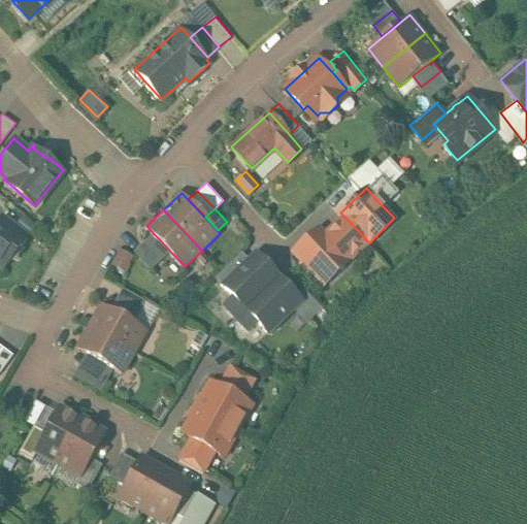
[(28,236),(1,216),(0,217),(0,262),(4,266),(28,236)]
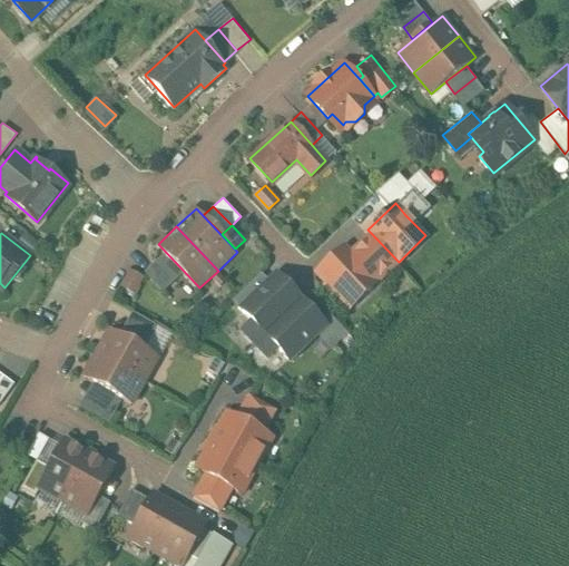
[(371,233),(351,252),(378,280),(398,261),(371,233)]
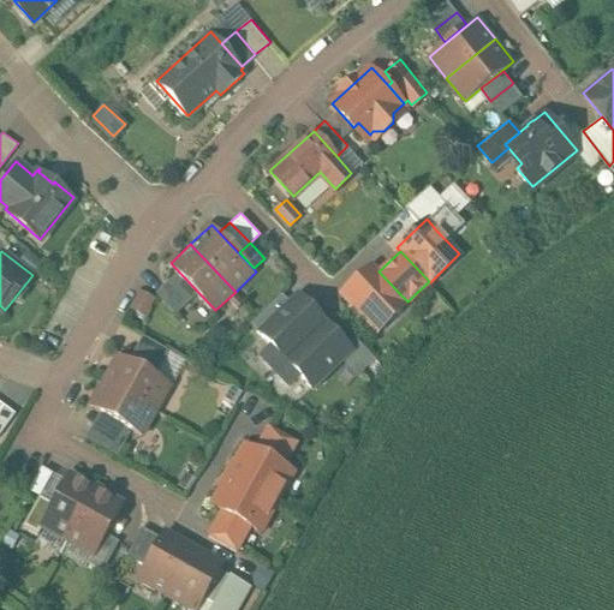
[(356,279),(351,283),(341,292),(352,303),(349,306),(359,318),(364,315),(379,330),(385,324),(407,303),(407,301),(379,271),(374,265),(369,265),(356,279)]
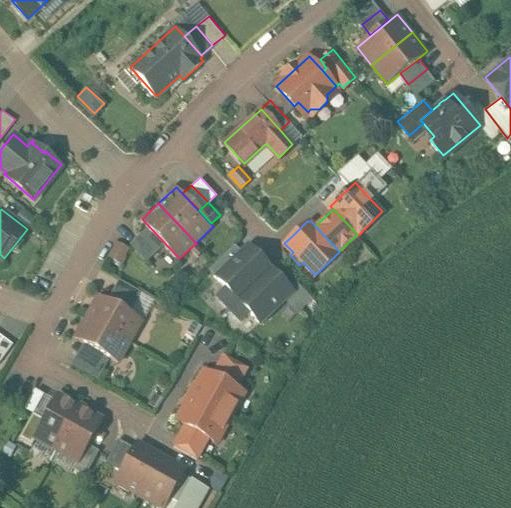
[(164,243),(147,225),(139,234),(155,251),(164,243)]
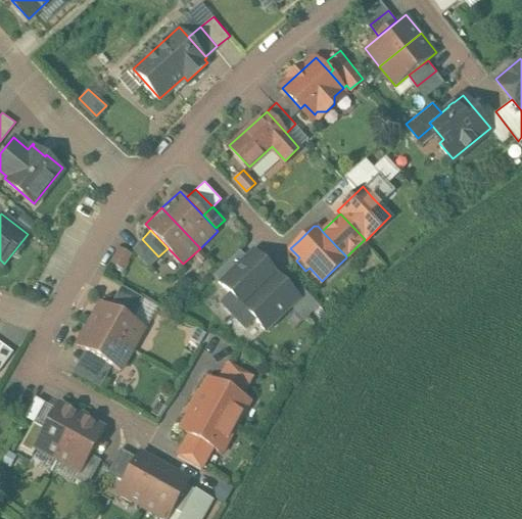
[(158,256),(142,239),(133,247),(149,265),(158,256)]
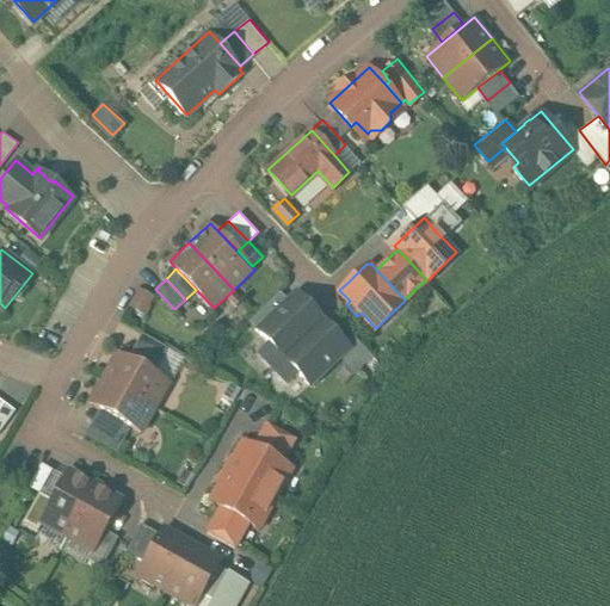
[(153,294),(140,286),(130,303),(143,310),(153,294)]
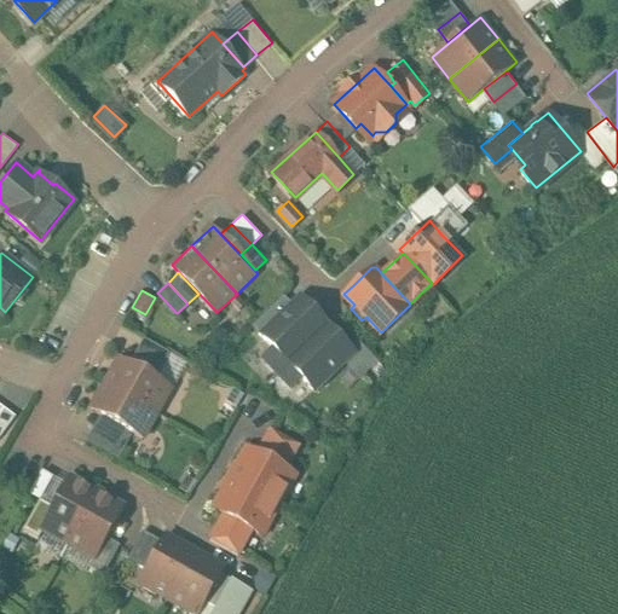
[(263,354),(278,370),(327,324),(302,297),(264,335),(273,345),(263,354)]
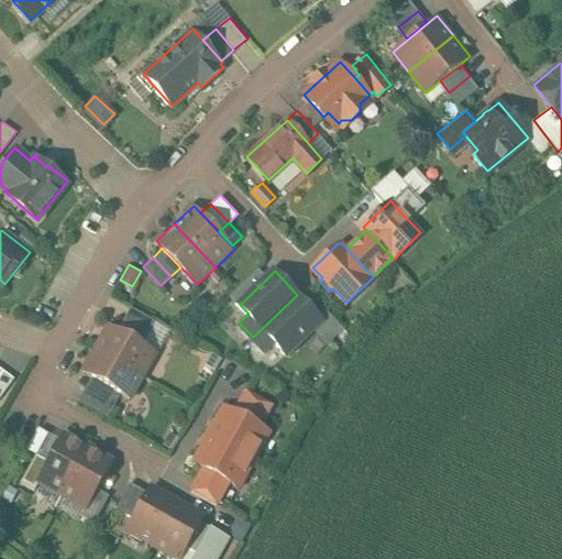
[(320,318),(297,295),(253,337),(266,351),(276,342),(285,351),(320,318)]
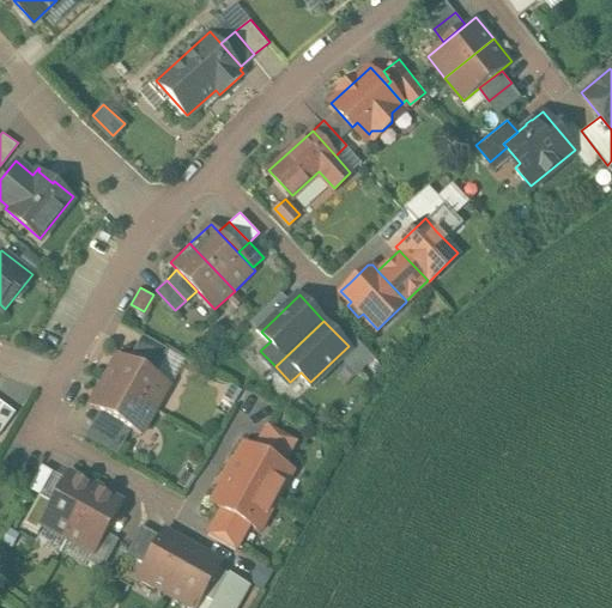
[(161,359),(135,345),(128,358),(153,372),(161,359)]
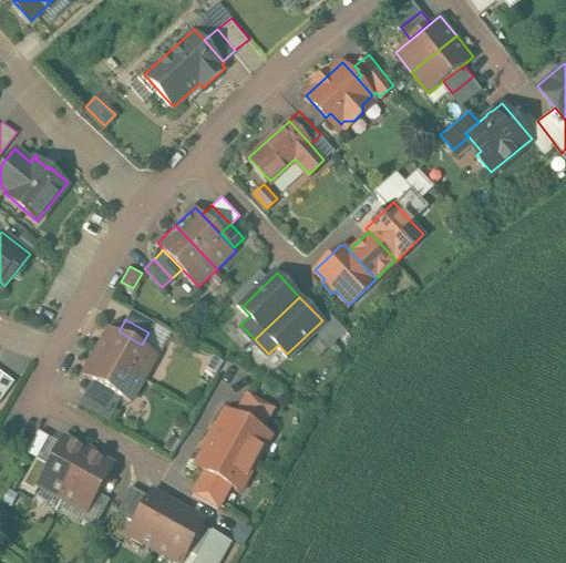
[(119,331),(114,328),(109,338),(107,338),(102,339),(96,349),(143,376),(156,352),(142,345),(119,331)]
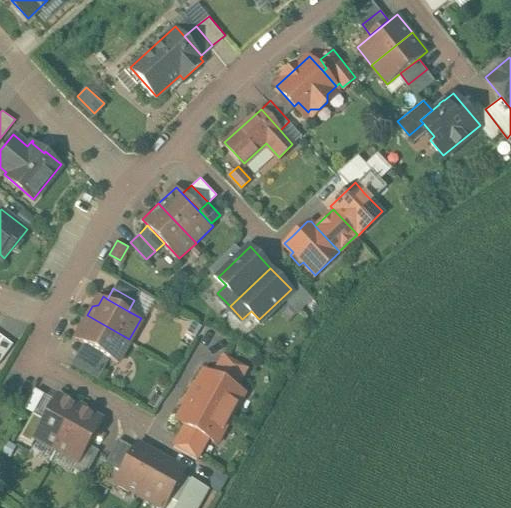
[(129,339),(87,315),(82,325),(83,329),(84,330),(79,339),(84,341),(104,353),(118,361),(129,339)]
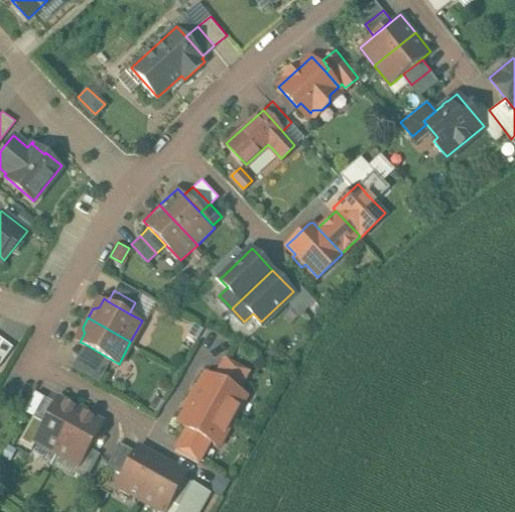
[(0,335),(0,362),(13,345),(0,335)]
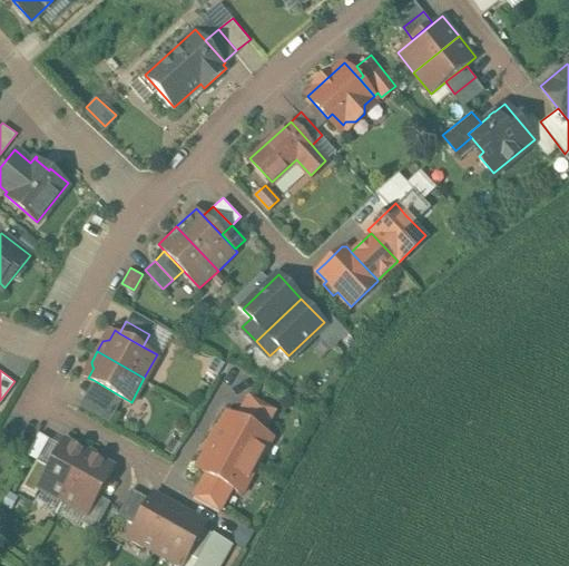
[(116,393),(94,380),(86,392),(109,406),(116,393)]
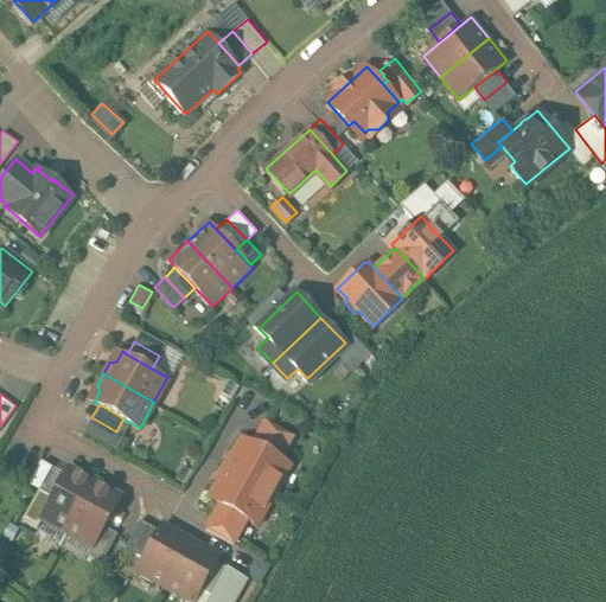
[(293,433),(266,417),(253,442),(280,458),(293,433)]
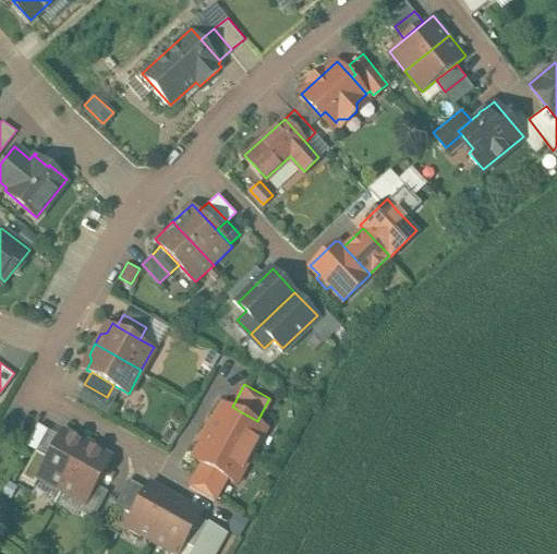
[(232,407),(222,402),(208,429),(251,453),(266,426),(257,421),(232,407)]
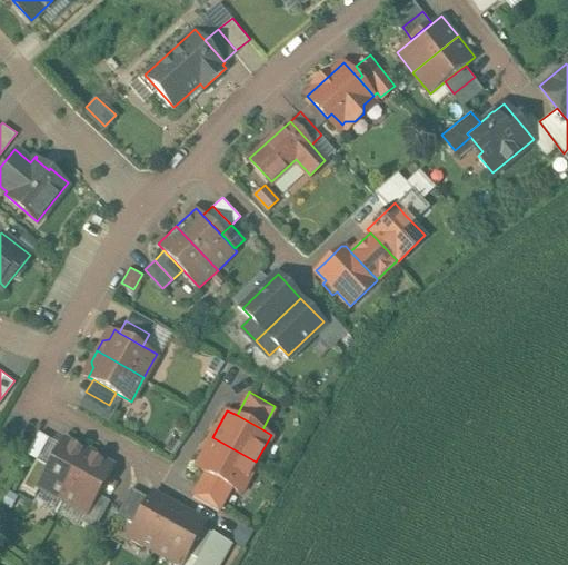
[(49,465),(39,483),(40,484),(63,497),(89,450),(65,437),(49,465)]
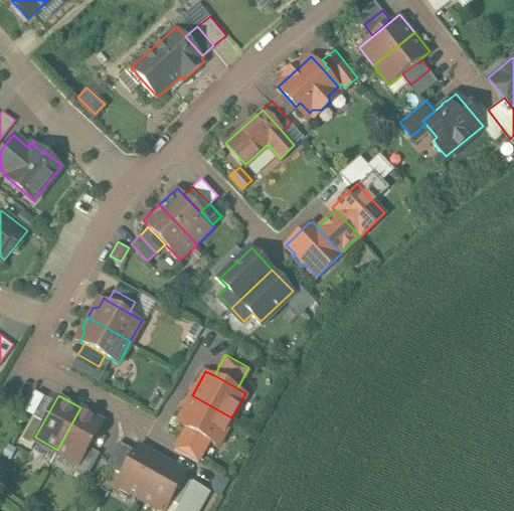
[(231,417),(192,395),(178,420),(187,426),(210,438),(218,443),(231,417)]
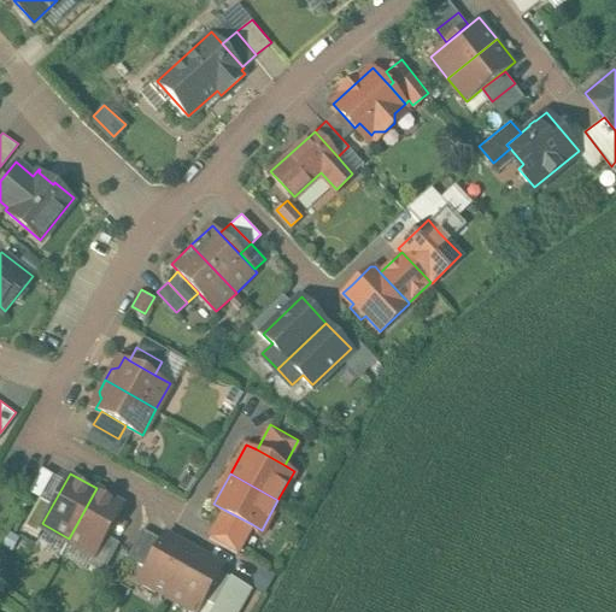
[(97,488),(69,539),(94,552),(95,553),(106,533),(123,504),(97,488)]
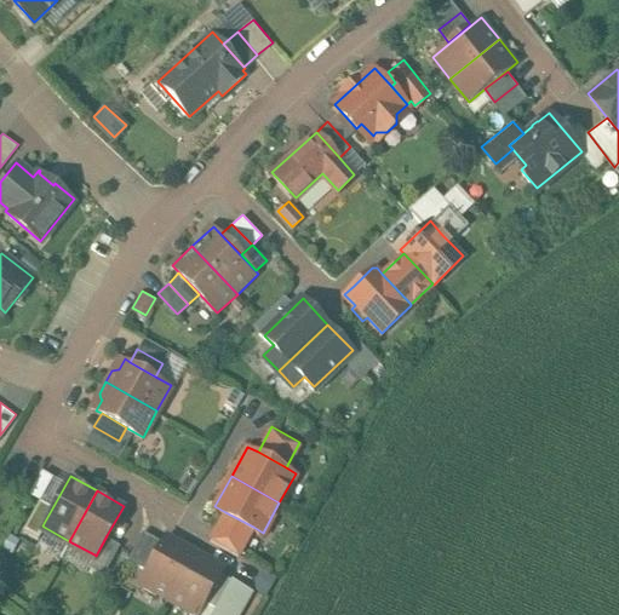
[(40,498),(23,528),(39,536),(44,527),(43,526),(53,506),(40,498)]
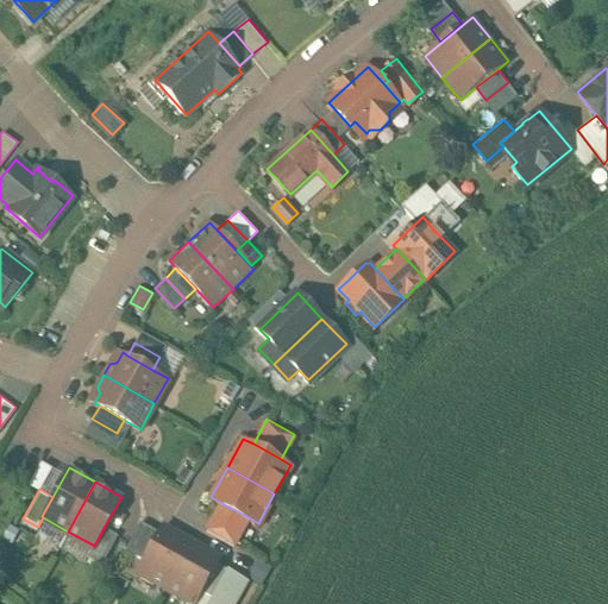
[(249,517),(221,503),(207,528),(234,542),(249,517)]
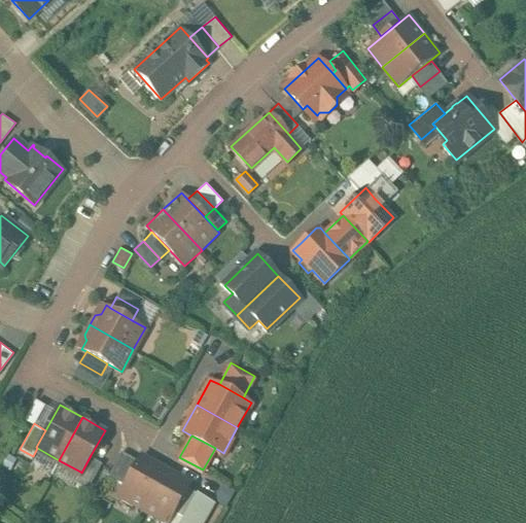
[(121,450),(109,474),(125,482),(138,459),(121,450)]
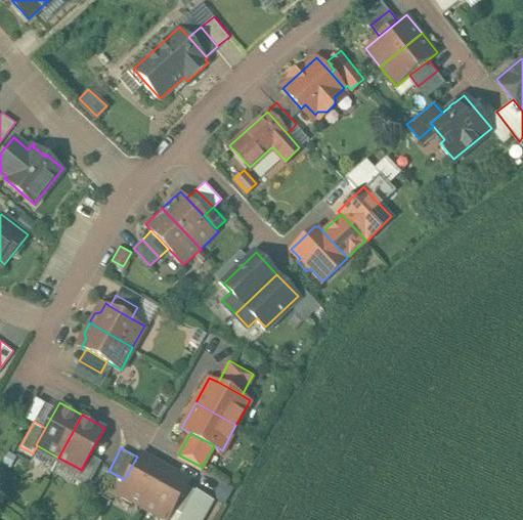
[(142,448),(117,492),(141,507),(166,462),(142,448)]
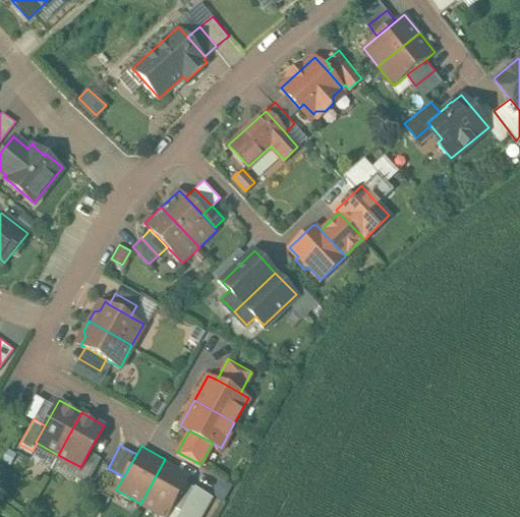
[(101,457),(90,450),(80,467),(79,466),(75,474),(88,481),(101,457)]
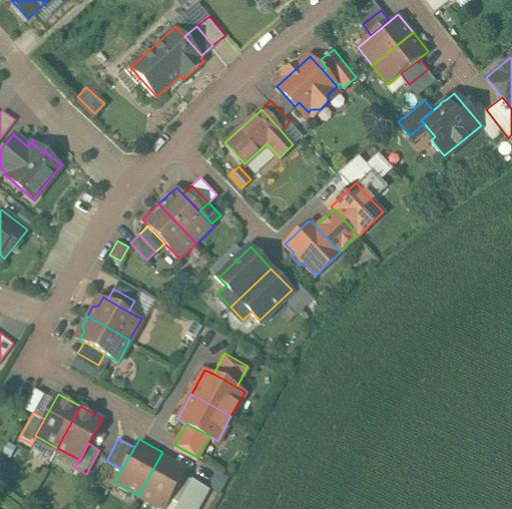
[(162,452),(138,496),(162,508),(187,465),(162,452)]
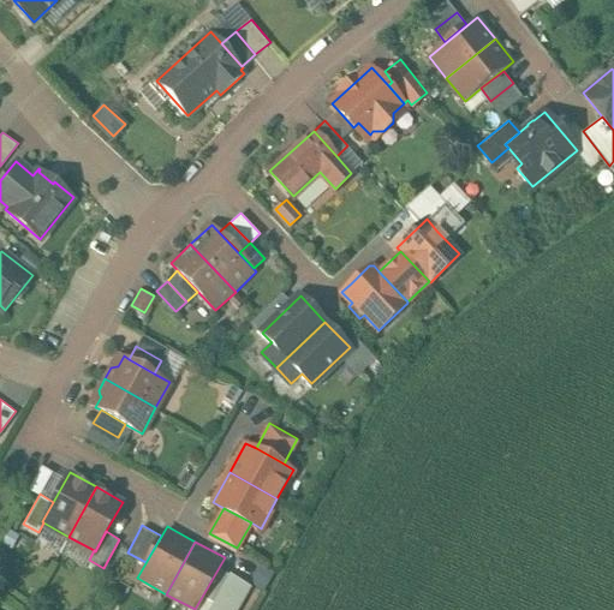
[(220,568),(206,596),(218,602),(233,575),(220,568)]
